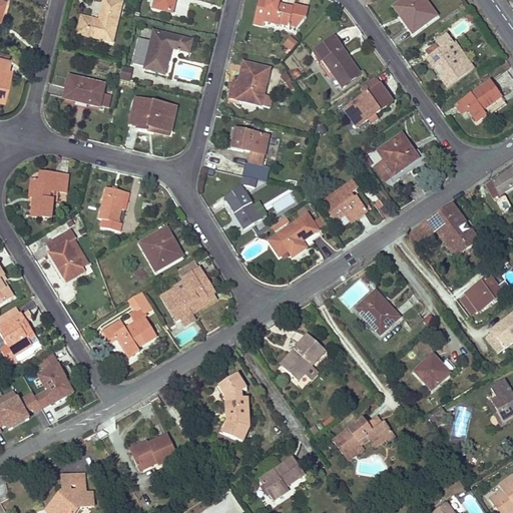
[(82,18),(78,34),(112,42),(121,3),(109,0),(104,0),(99,21),(82,18)]
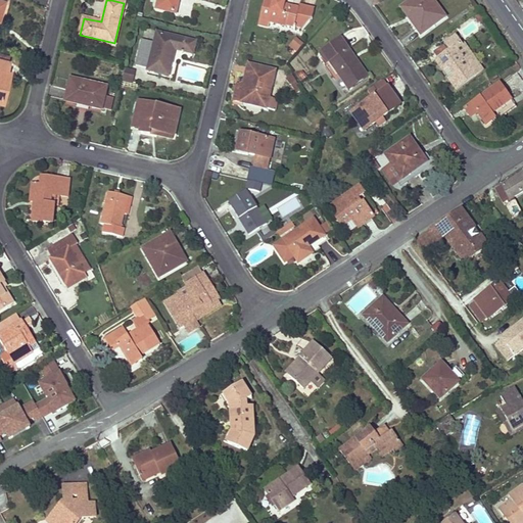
[(176,13),(179,0),(158,0),(156,8),(176,13)]
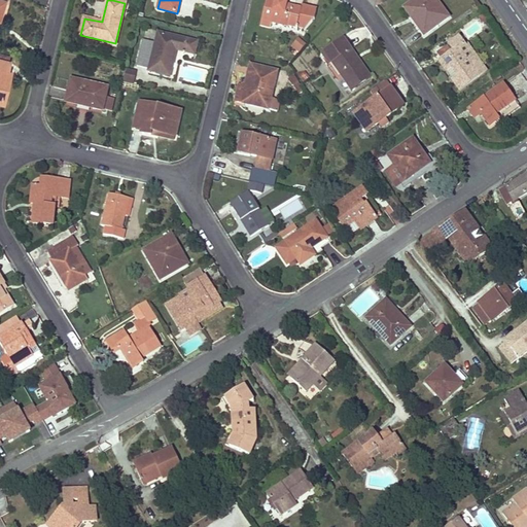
[(434,0),(414,0),(406,6),(420,26),(419,28),(424,35),(448,18),(434,0)]
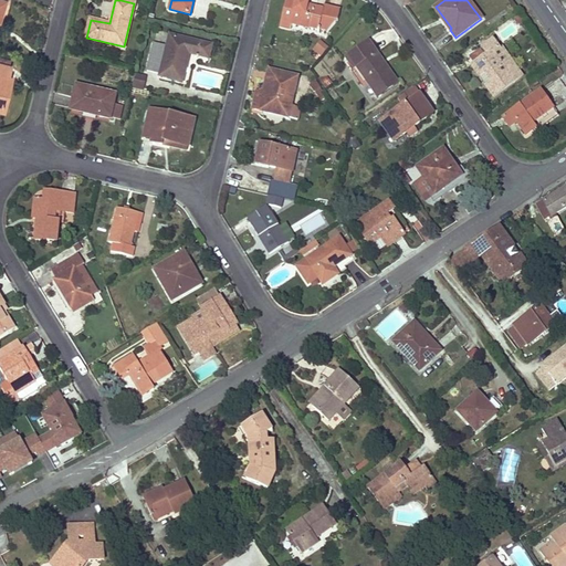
[(286,2),(279,28),(290,31),(291,25),(320,33),(321,31),(327,32),(337,20),(339,11),(324,8),(323,11),(307,7),(307,4),(295,1),(294,4),(286,2)]
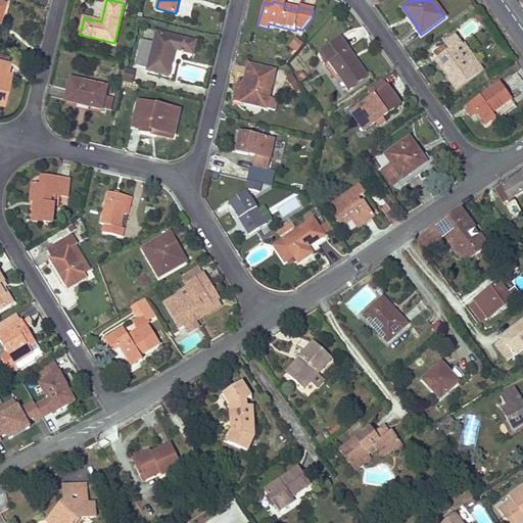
[(141,39),(135,65),(148,68),(147,70),(169,76),(175,49),(192,53),(195,42),(156,33),(154,42),(141,39)]
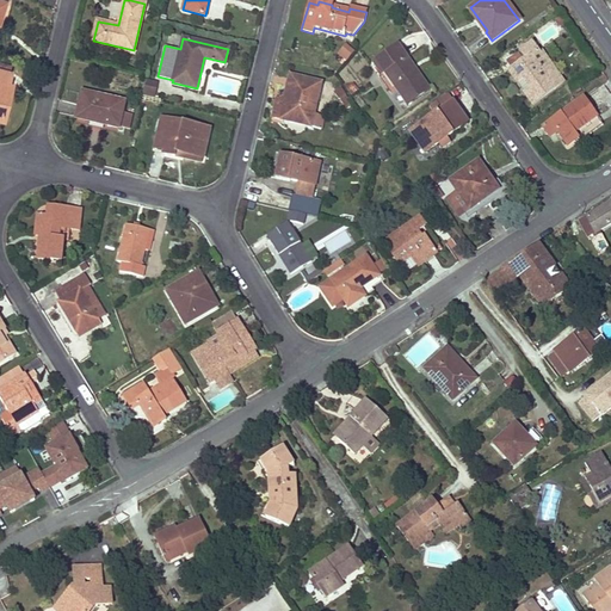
[(349,62),(356,50),(345,43),(337,55),(349,62)]
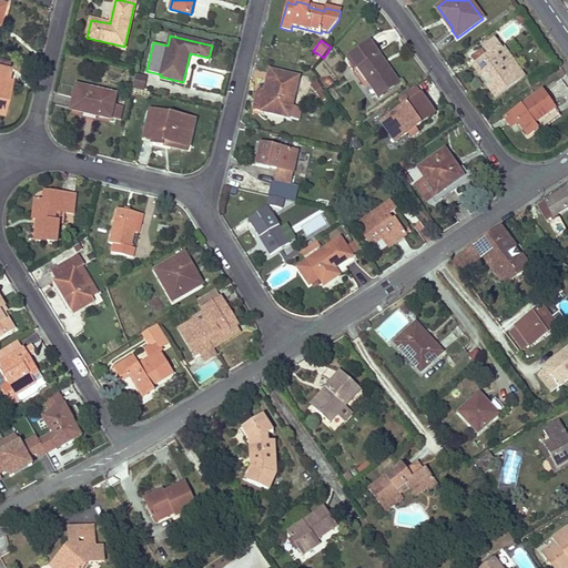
[(486,56),(476,63),(473,66),(495,97),(524,75),(516,66),(515,67),(508,71),(495,53),(501,49),(495,40),(483,49),(486,56)]
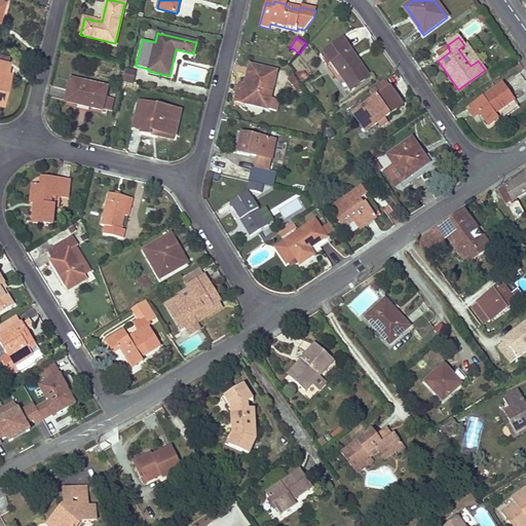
[(341,40),(322,54),(328,65),(331,63),(350,90),(369,78),(341,40)]
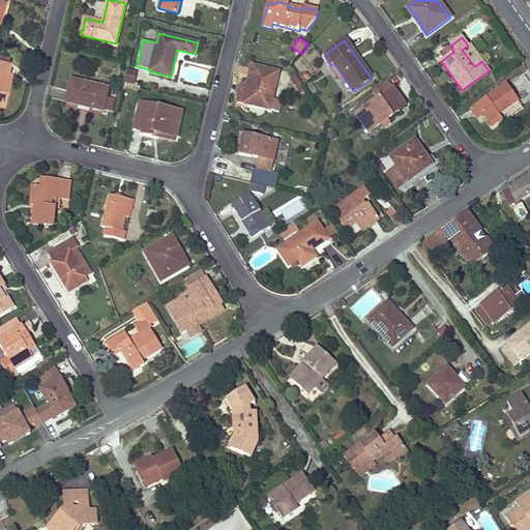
[(477,52),(486,48),(482,40),(474,45),(477,52)]
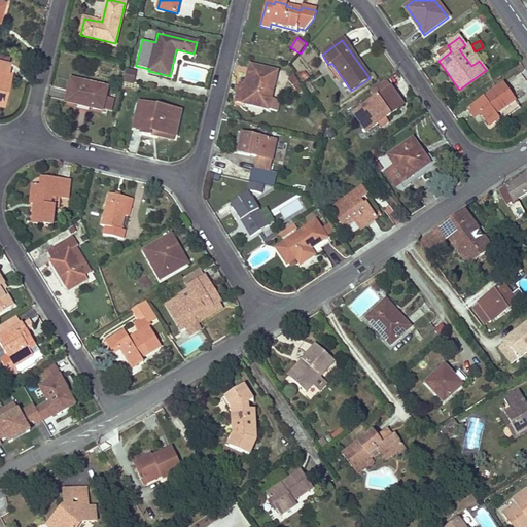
[(448,45),(437,53),(442,59),(451,51),(448,45)]
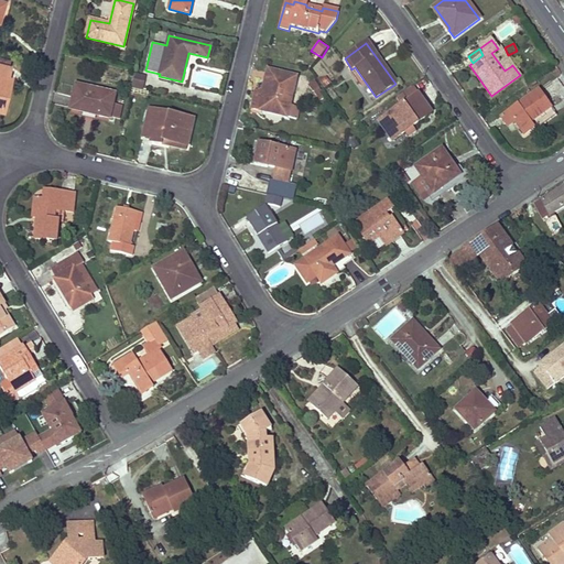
[(498,49),(491,53),(505,71),(511,66),(498,49)]
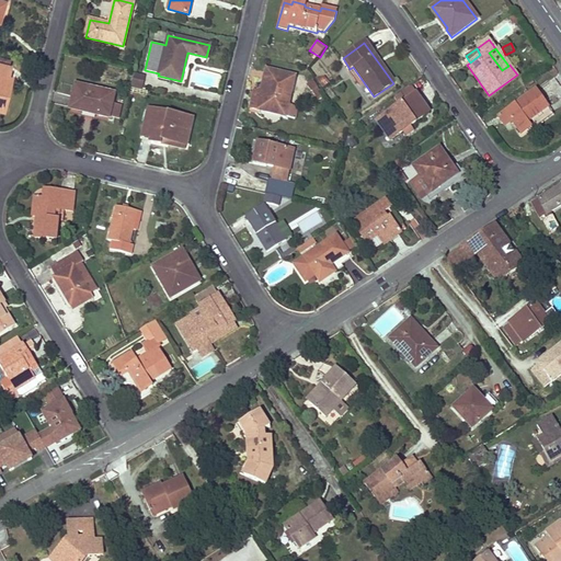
[(0,55),(0,61),(9,64),(11,58),(0,55)]
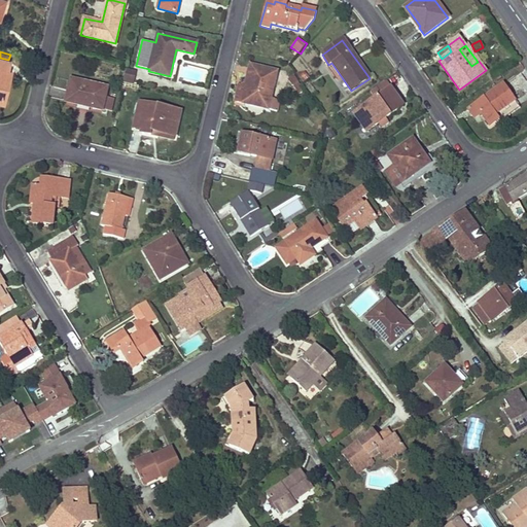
[(8,60),(0,58),(0,97),(5,98),(11,70),(7,70),(10,60),(8,60)]
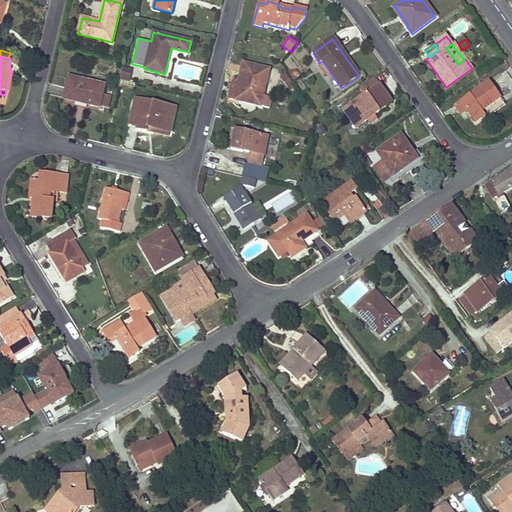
[(244,76),(238,101),(260,107),(263,95),(269,70),(244,64),(241,75),(244,76)]
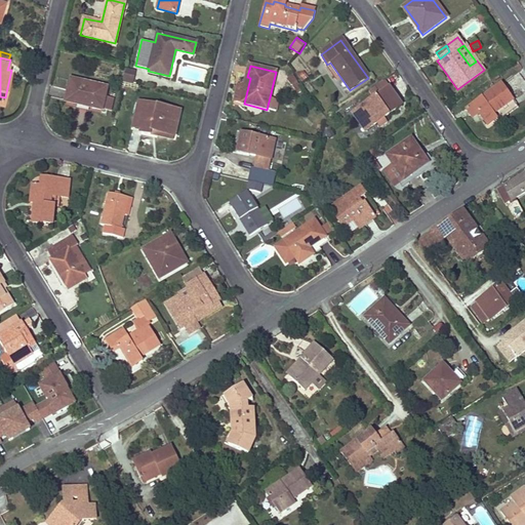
[(134,73),(124,71),(122,82),(132,84),(134,73)]
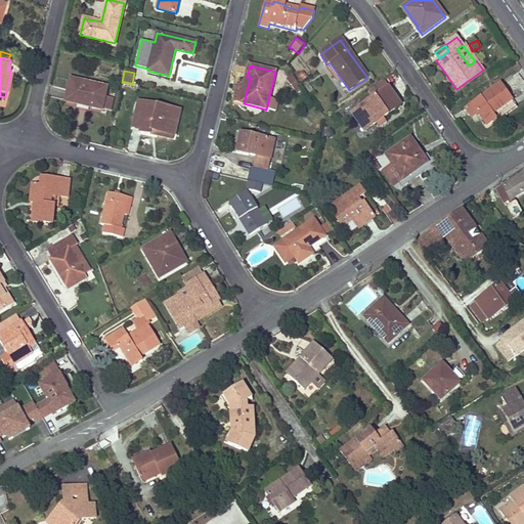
[(232,101),(244,103),(250,78),(247,77),(244,77),(243,83),(238,85),(236,85),(232,101)]
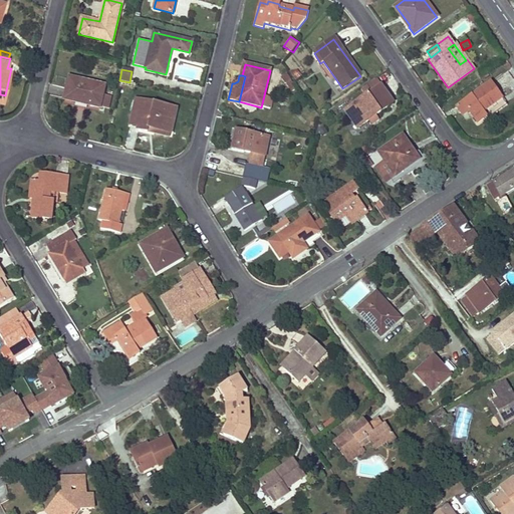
[(99,107),(102,95),(104,85),(69,77),(65,99),(99,107)]
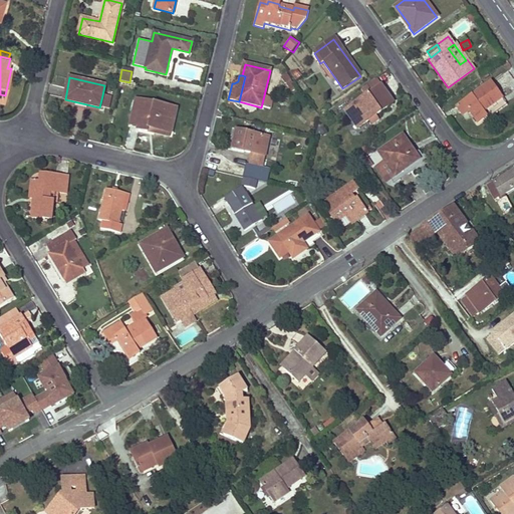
[(356,129),(368,120),(374,116),(393,103),(375,79),(361,89),(366,96),(344,111),(356,129)]
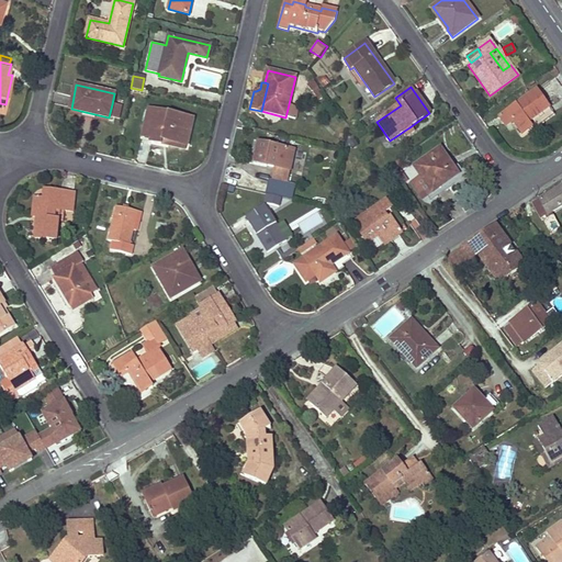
[(516,104),(506,111),(513,121),(521,134),(532,126),(528,122),(548,108),(536,89),(516,103),(516,104)]
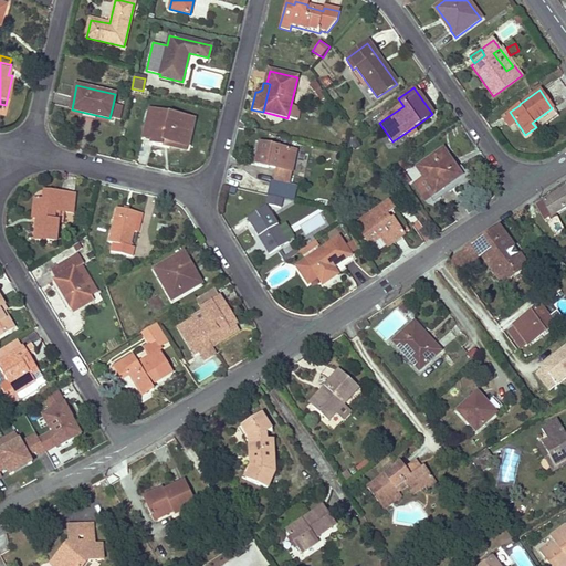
[(113,105),(109,118),(119,119),(122,107),(113,105)]
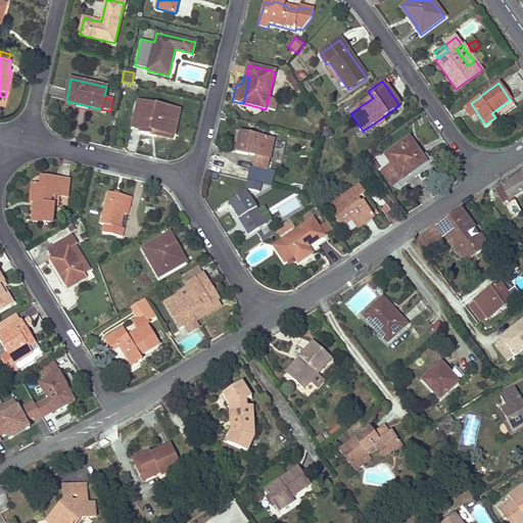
[(269,97),(266,109),(277,111),(279,100),(269,97)]
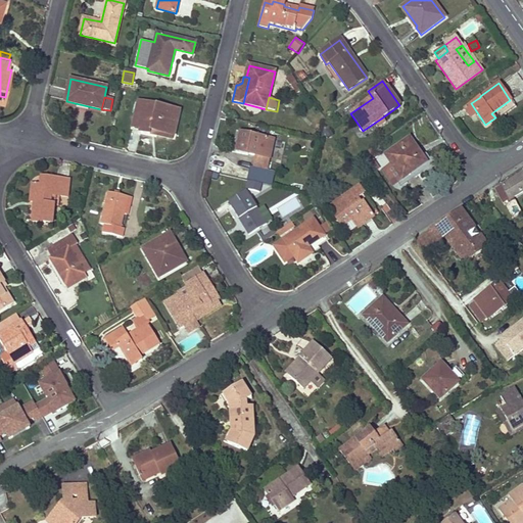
[(140,132),(149,134),(150,130),(174,135),(180,110),(139,101),(133,127),(141,129),(140,132)]
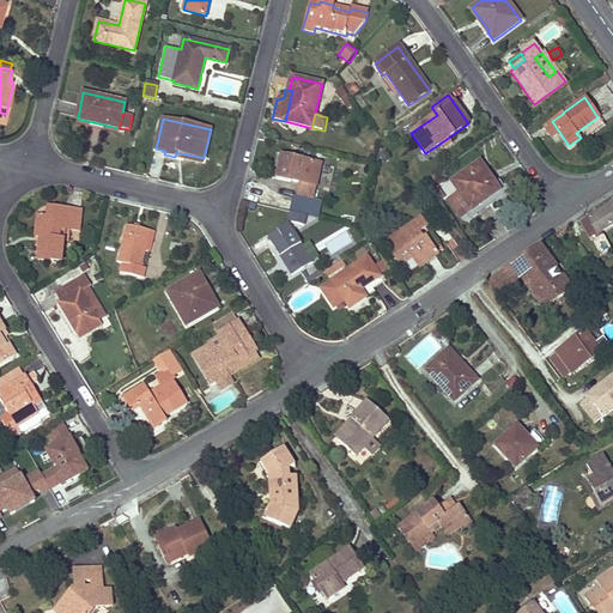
[(559,132),(552,121),(545,126),(552,138),(559,132)]
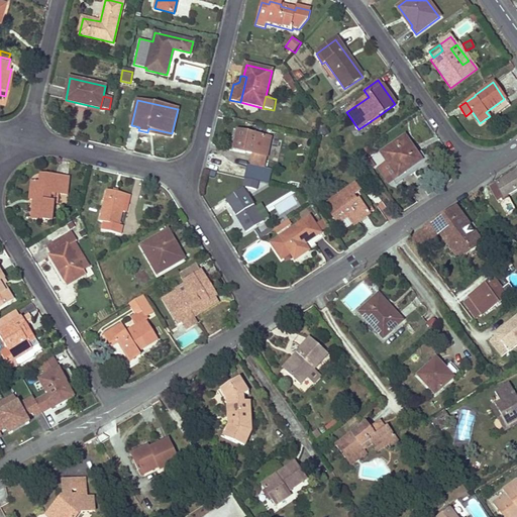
[(377,117),(371,121),(374,125),(380,121),(377,117)]
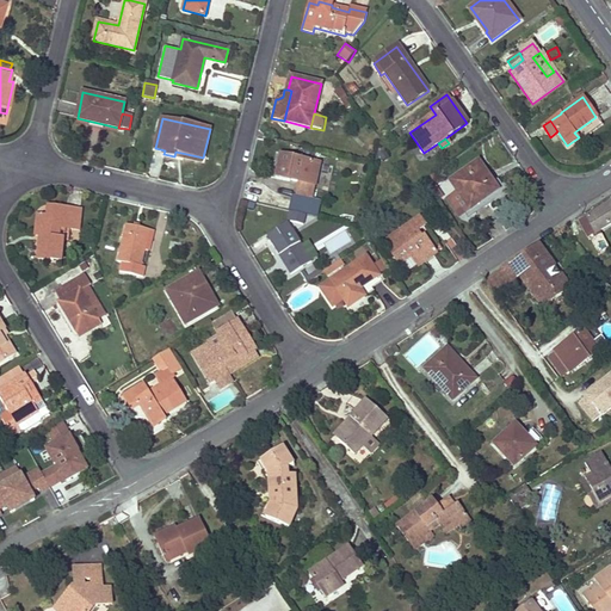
[(176,152),(174,156),(202,162),(203,158),(176,152)]
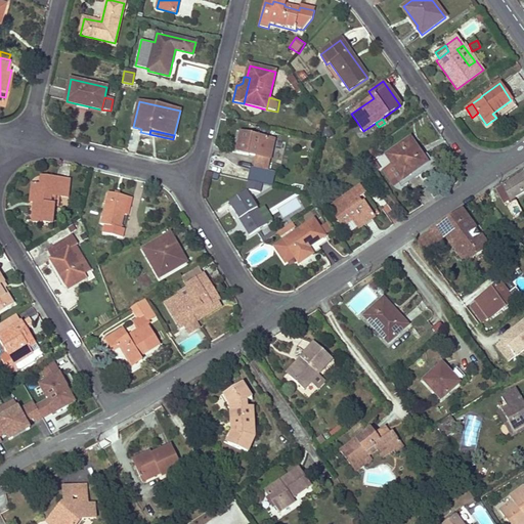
[(241,133),(237,148),(257,153),(256,157),(253,172),(266,175),(273,141),(241,133)]
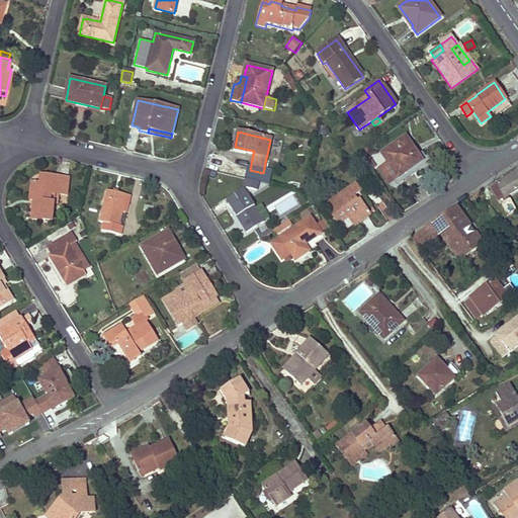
[(406,138),(381,154),(398,178),(421,161),(406,138)]
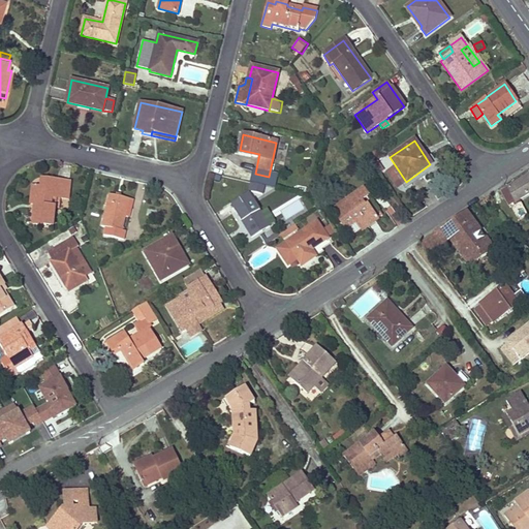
[(528,176),(512,186),(519,199),(528,193),(528,176)]
